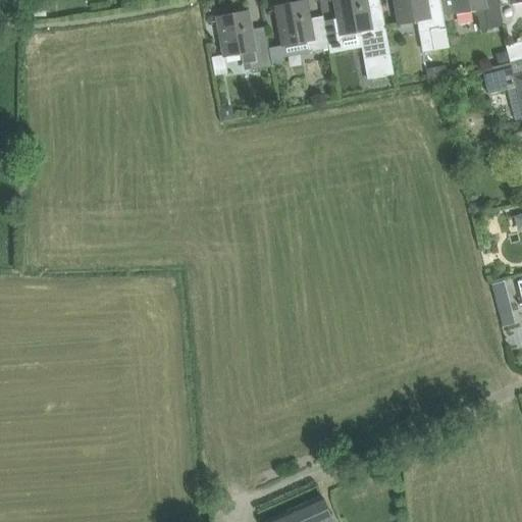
[(368,13),(367,8),(365,0),(334,0),(342,36),(359,33),(364,59),(389,55),(382,10),(368,13)]
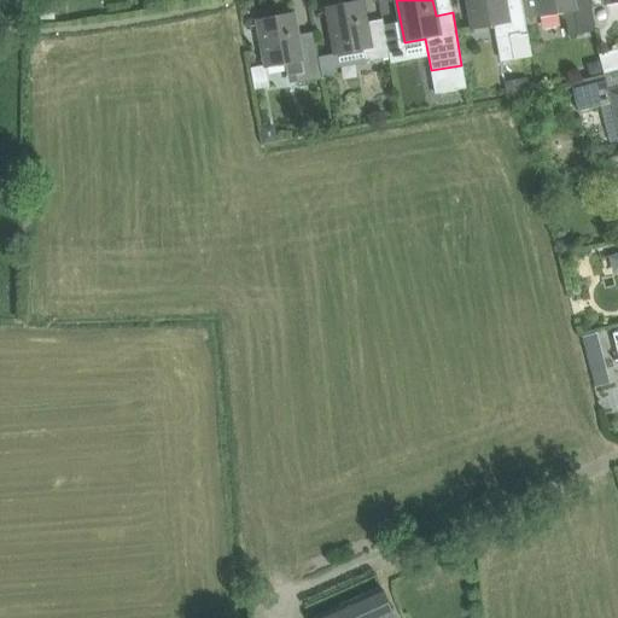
[(524,18),(520,0),(503,4),(502,0),(466,0),(472,29),(494,25),(496,39),(508,36),(512,63),(532,59),(528,33),(524,18)]
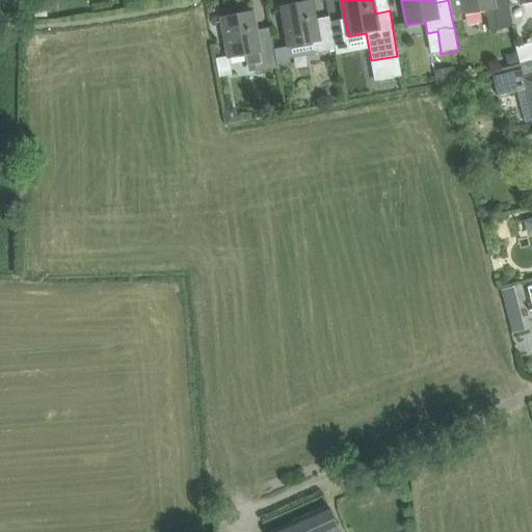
[(512,27),(507,0),(448,0),(451,16),(463,14),(463,15),(477,12),(487,19),(489,31),(512,27)]
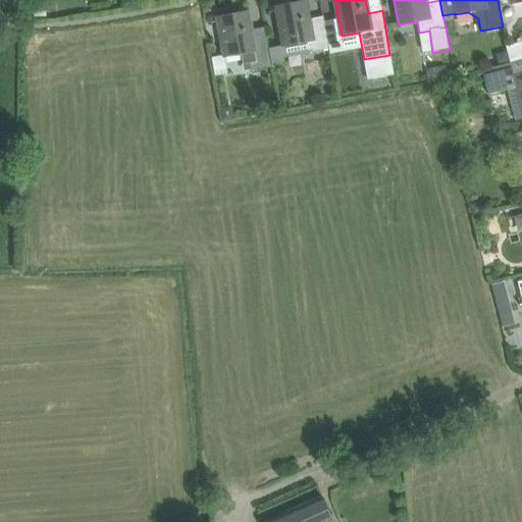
[(45,1),(34,1),(34,16),(45,16),(45,1)]
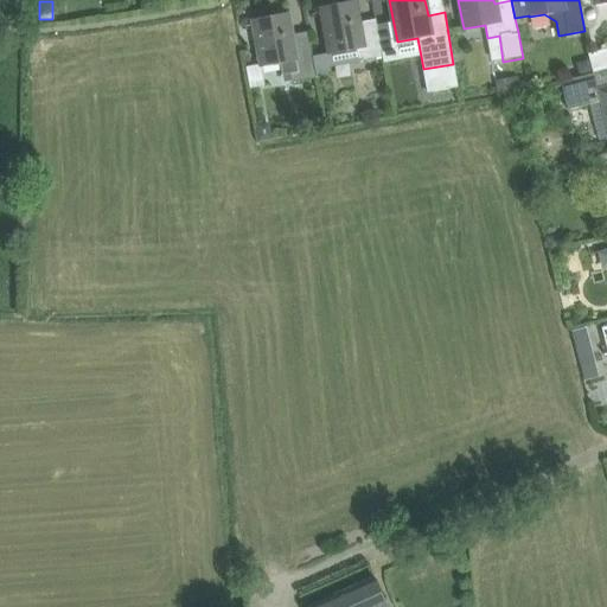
[(359,29),(358,23),(356,1),(320,7),(328,53),(356,49),(358,62),(383,57),(382,52),(376,26),(359,29)]
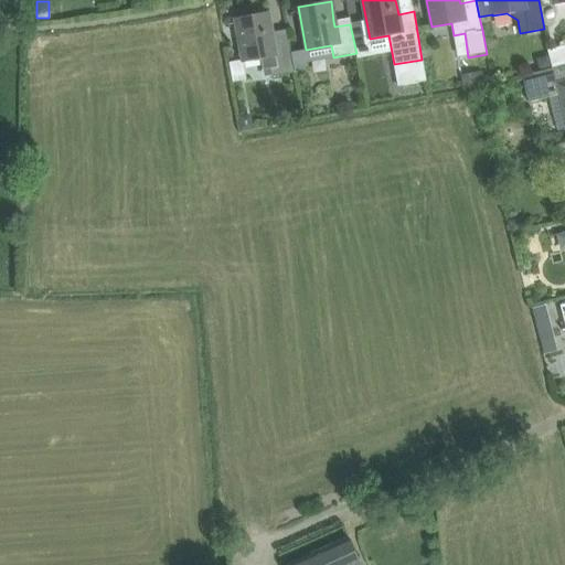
[(264,68),(270,67),(272,77),(295,73),(288,35),(272,38),(267,12),(235,19),(243,62),(262,59),(264,68)]
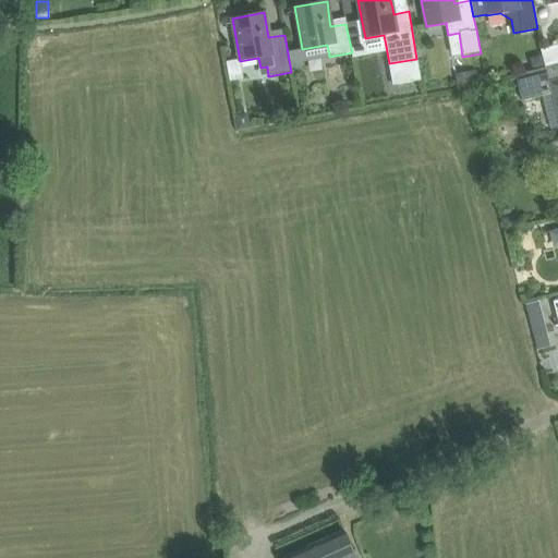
[(355,22),(346,24),(351,48),(360,47),(355,22)]
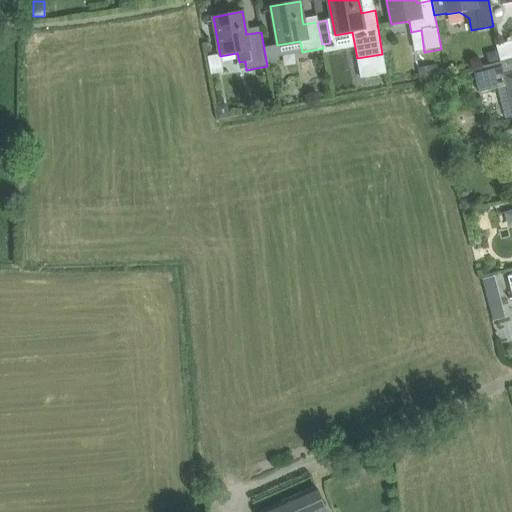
[(511,40),(496,45),(500,62),(511,58),(511,40)]
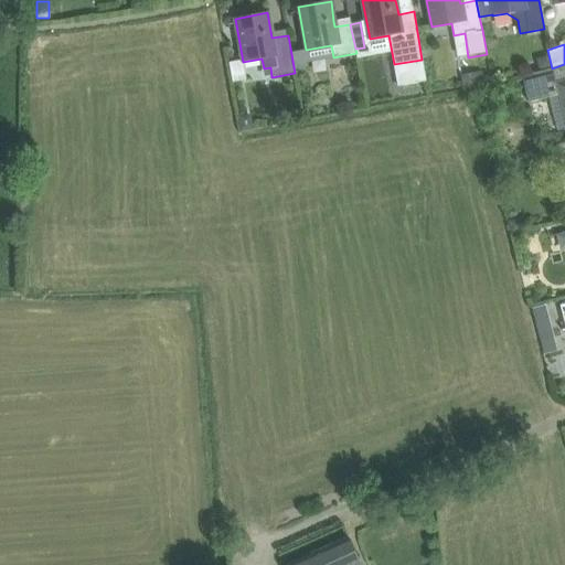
[(564,64),(552,68),(522,76),(529,102),(562,93),(564,106),(564,64)]
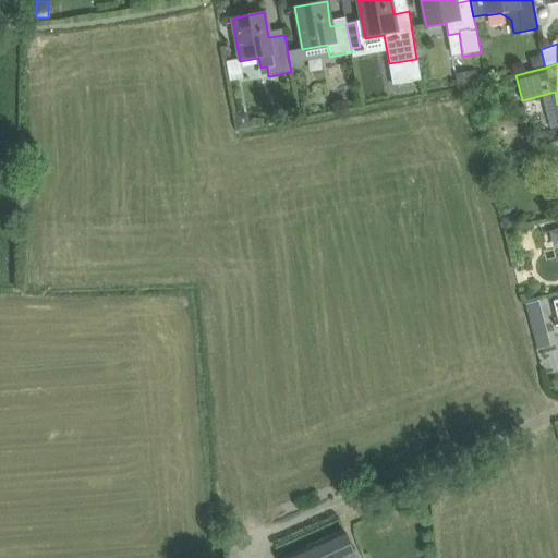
[(247,116),(235,118),(238,130),(250,128),(247,116)]
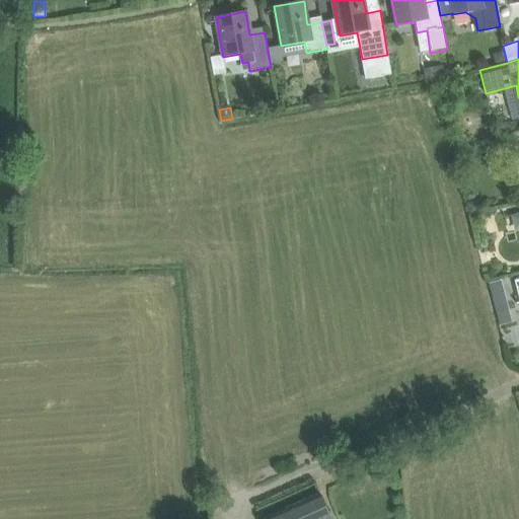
[(468,203),(470,214),(480,211),(478,201),(468,203)]
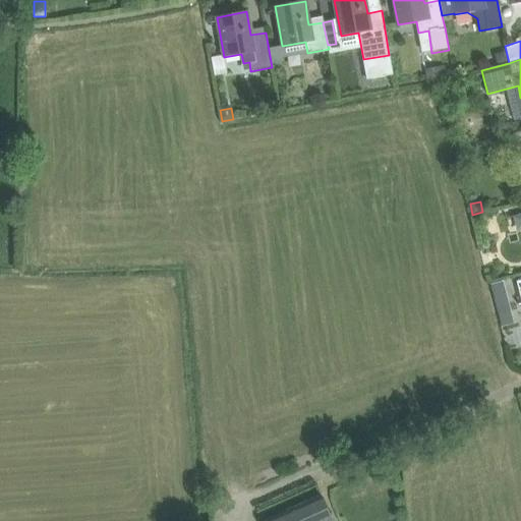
[(496,309),(501,330),(519,325),(514,305),(496,309)]
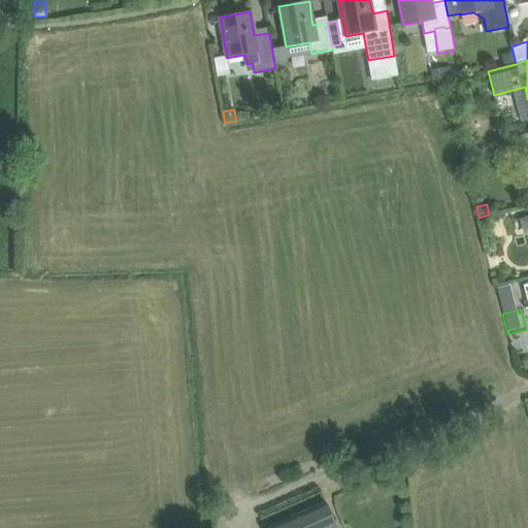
[(266,527),(336,527),(337,527),(325,502),(266,527)]
